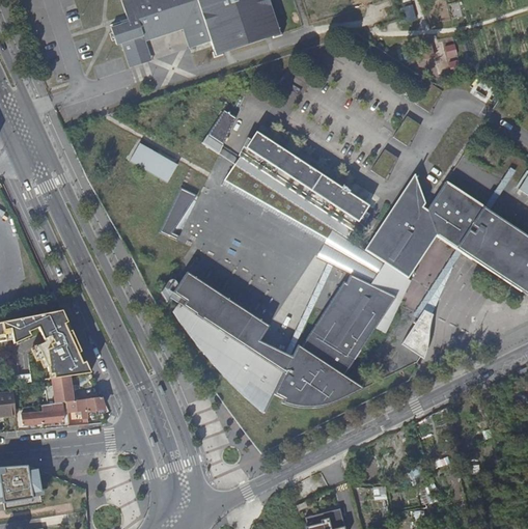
[(182,20),(184,26),(190,47),(211,39),(215,50),(213,51),(214,56),(223,53),(222,52),(272,35),(273,37),(283,34),(281,28),(279,28),(270,0),(121,0),(127,18),(120,20),(121,23),(115,25),(121,42),(130,66),(141,62),(133,36),(142,33),(144,38),(160,33),(164,26),(182,20)]
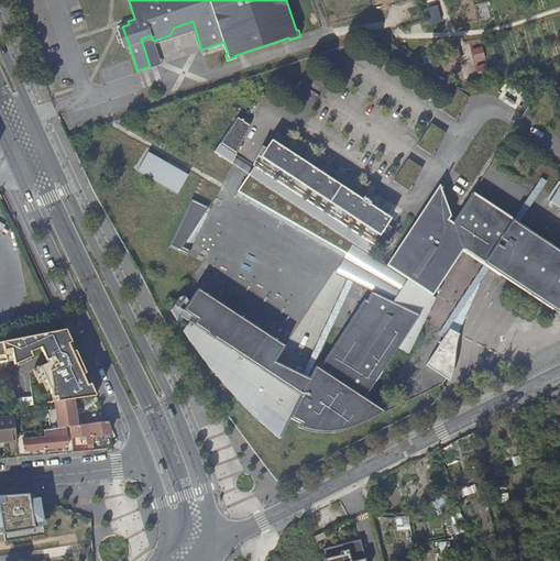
[(169,35),(195,28),(193,21),(174,28),(169,35)]
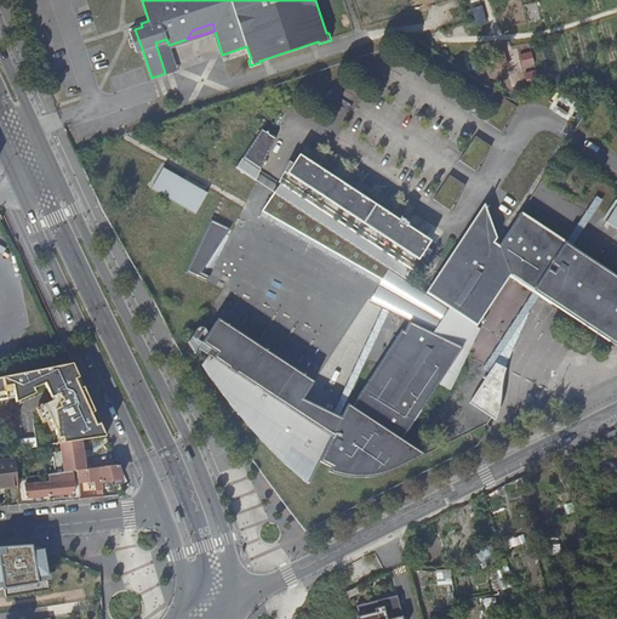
[(142,49),(135,29),(130,32),(132,37),(127,39),(131,47),(135,46),(137,51),(142,49)]
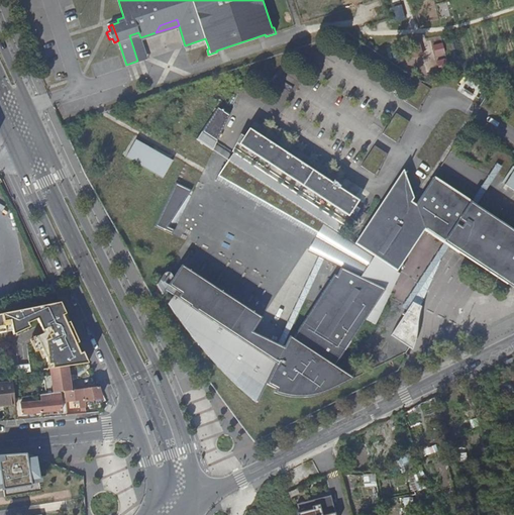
[(147,58),(140,37),(138,32),(129,35),(137,61),(147,58)]
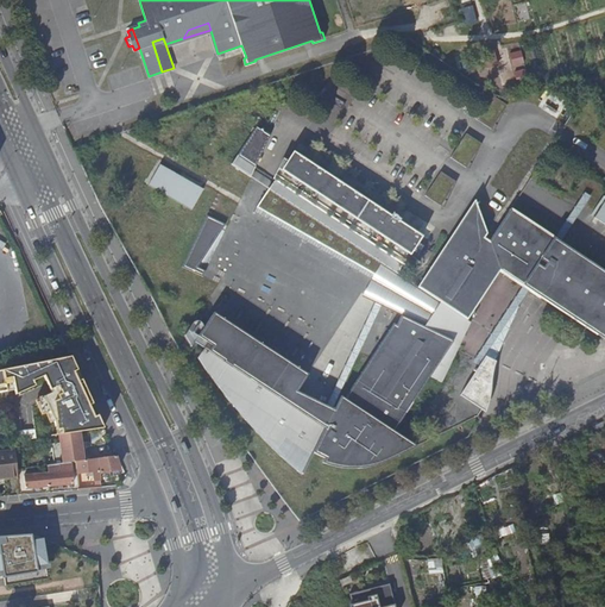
[(515,63),(528,62),(525,49),(514,50),(515,63)]
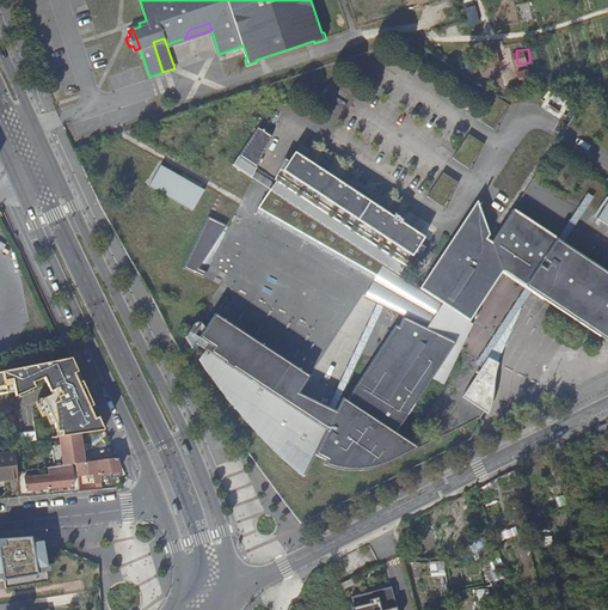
[(253,175),(272,134),(258,123),(233,162),(253,175)]
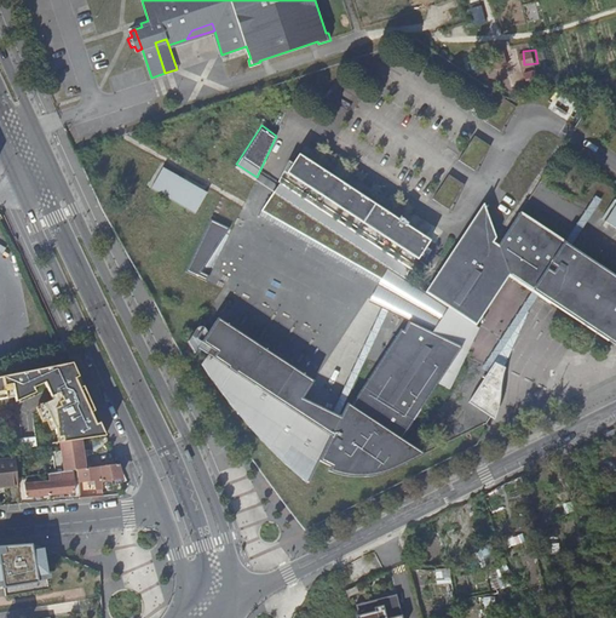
[(280,182),(262,209),(380,276),(390,281),(397,272),(398,270),(404,274),(409,267),(410,268),(418,257),(422,261),(431,249),(426,245),(430,239),(408,224),(409,222),(401,215),(398,218),(392,225),(384,219),(389,212),(360,192),(355,200),(346,194),(351,186),(321,166),(316,175),(311,171),(316,164),(299,152),(293,160),(288,158),(276,178),(280,182)]
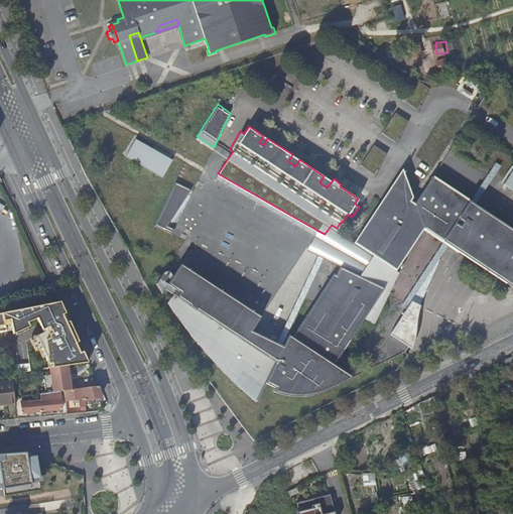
[(267,138),(263,136),(259,142),(263,145),(267,138)]
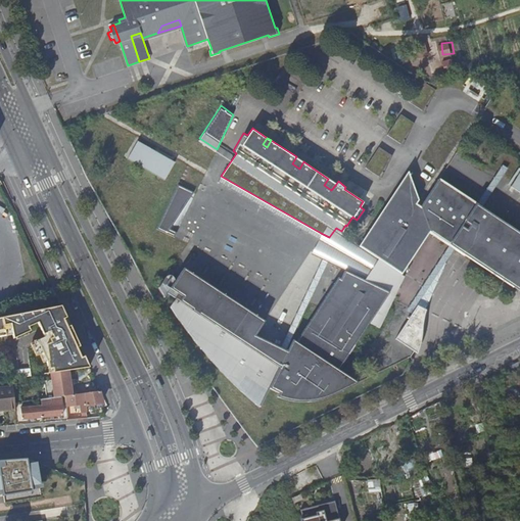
[(138,140),(128,156),(163,177),(174,160),(138,140)]
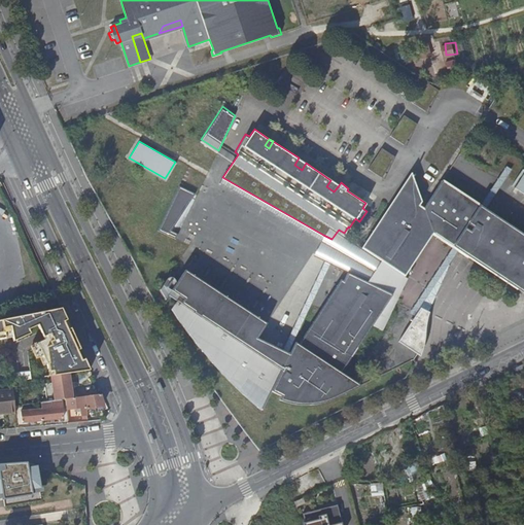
[(382,147),(369,168),(381,177),(395,156),(382,147)]
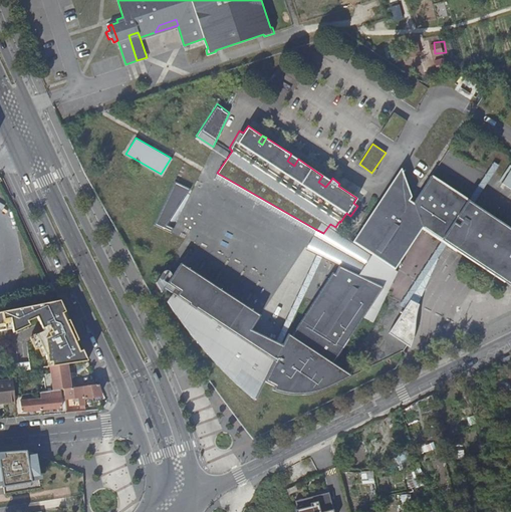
[(298,159),(291,154),(287,161),(294,166),(298,159)]
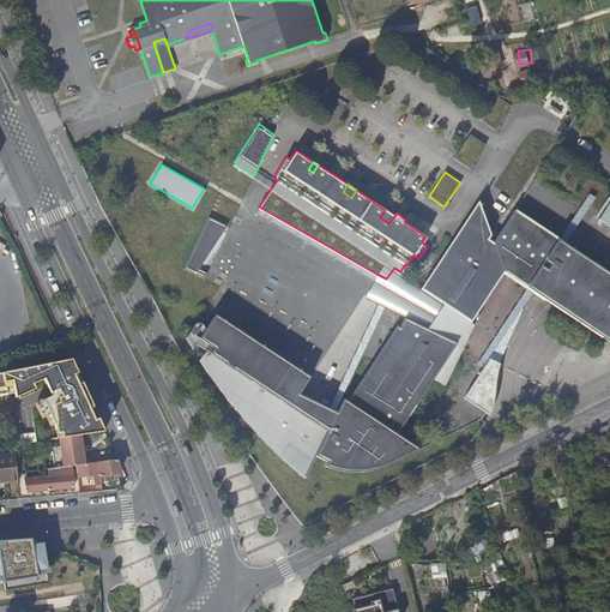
[(481,305),(487,295),(505,269),(495,241),(495,243),(488,238),(491,233),(479,199),(464,222),(471,227),(460,241),(457,239),(423,288),(442,301),(427,325),(404,315),(399,325),(384,354),(398,363),(394,369),(375,359),(344,407),(342,405),(334,414),(299,390),(306,378),(212,313),(198,335),(212,345),(209,349),(205,347),(198,358),(222,390),(259,435),(279,455),(302,477),(313,453),(324,459),(338,465),(349,466),(367,468),(382,463),(414,447),(393,433),(396,430),(432,376),(441,382),(460,349),(453,345),(481,305)]
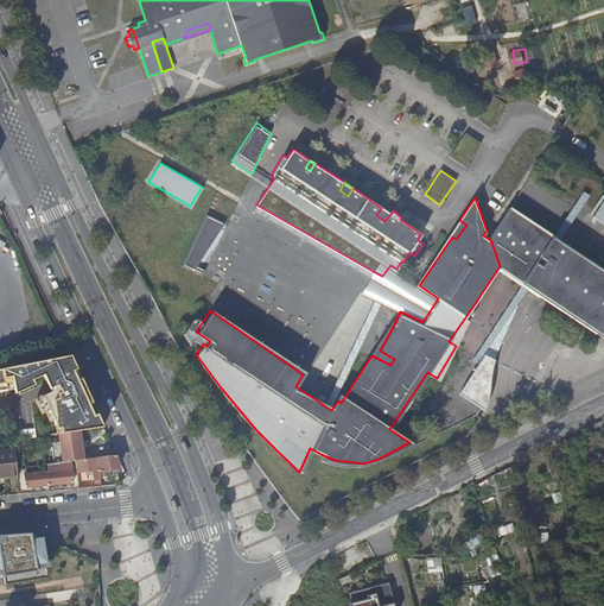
[(373,271),(256,204),(253,209),(369,276),(373,271)]
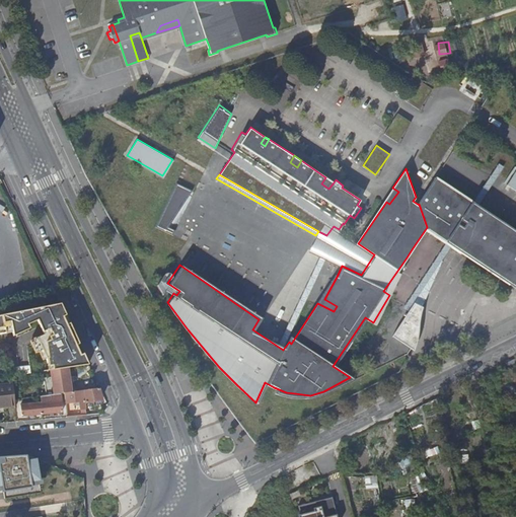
[(328,189),(334,182),(325,177),(321,183),(328,189)]
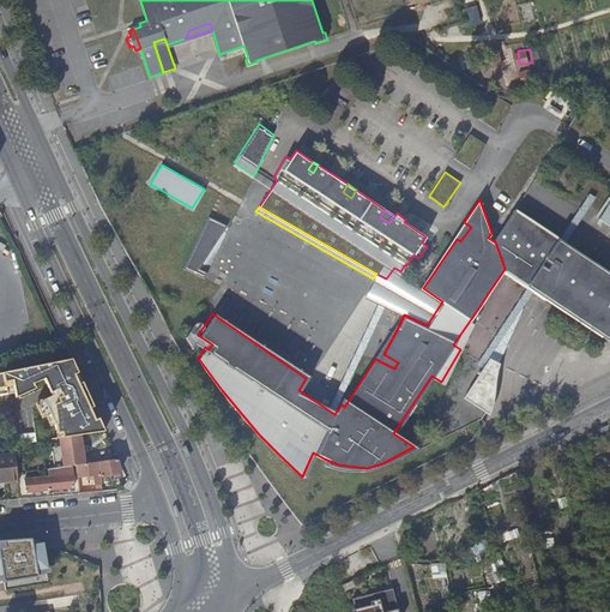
[(547,295),(573,315),(609,339),(609,273),(589,258),(587,259),(575,251),(574,253),(542,229),(517,210),(495,241),(505,269),(545,298),(547,295)]
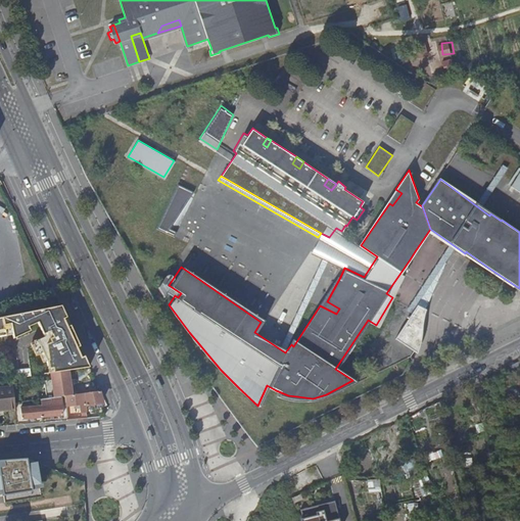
[(169,227),(193,190),(178,182),(155,226),(174,235),(176,231),(169,227)]
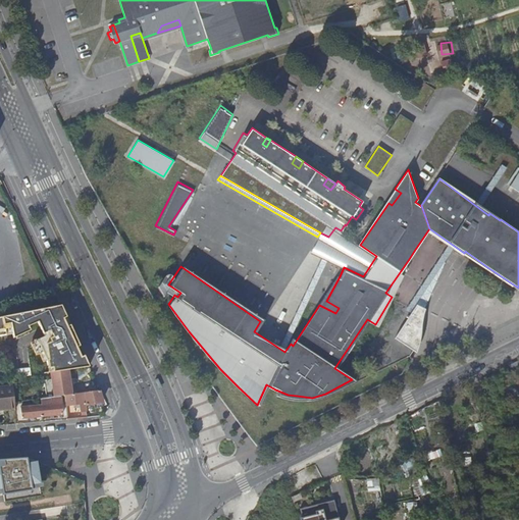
[(358,244),(360,245),(388,203),(392,205),(401,193),(395,189),(358,244)]
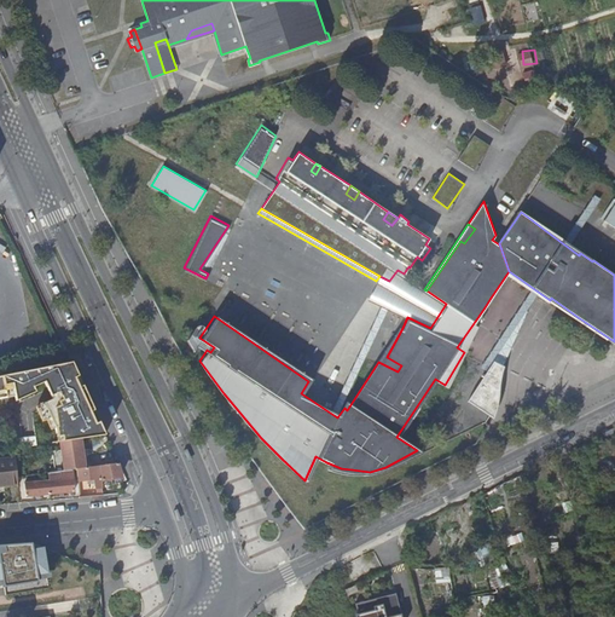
[(379,276),(376,281),(367,298),(407,317),(430,328),(446,304),(427,290),(424,289),(396,271),(389,281),(379,276)]
